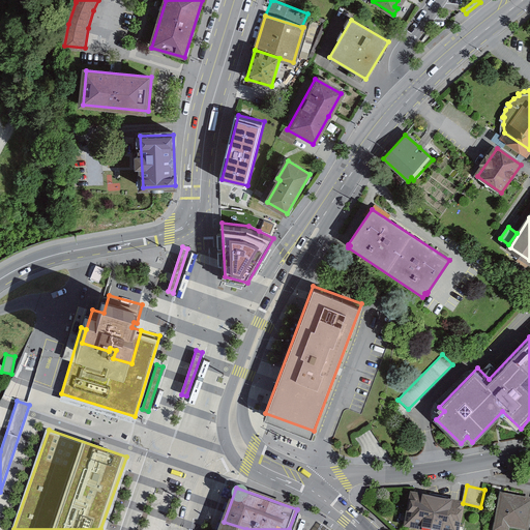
[(459,529),(464,504),(414,495),(408,527),(424,529),(459,529)]
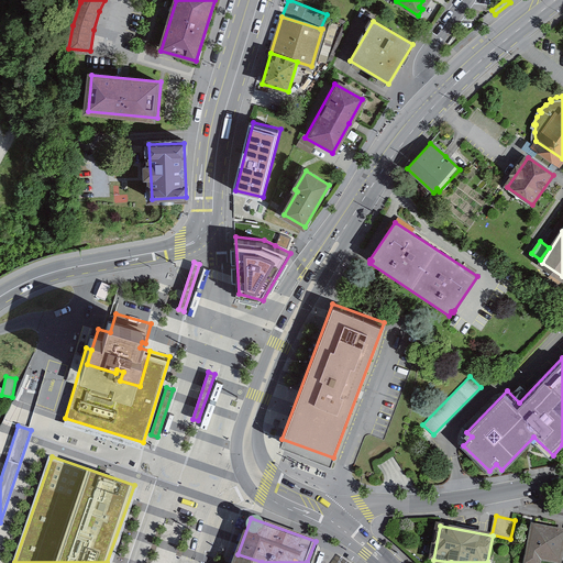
[(561,562),(562,554),(562,532),(534,528),(528,562),(540,562),(541,560),(559,562),(561,562)]
